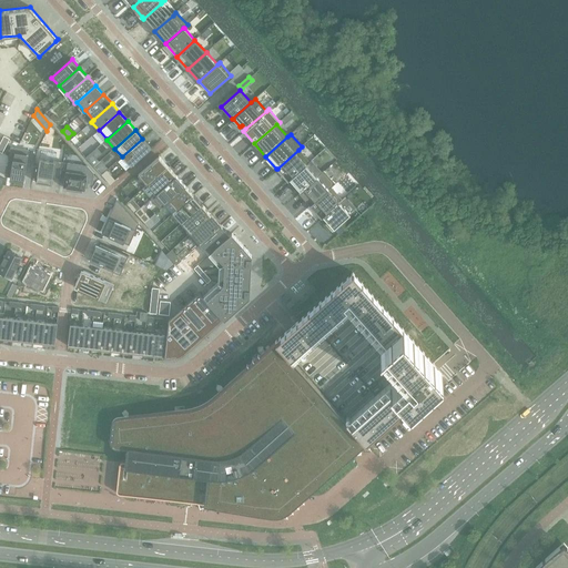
[(0,152),(2,153),(10,139),(3,137),(0,143),(0,152)]
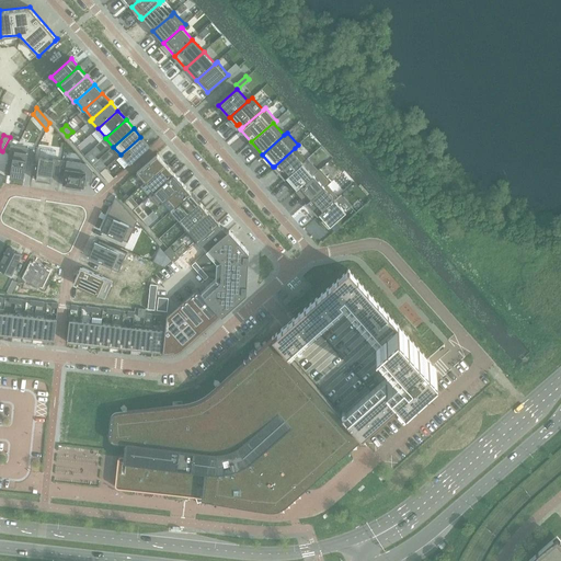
[(140,137),(121,155),(129,164),(150,147),(140,137)]
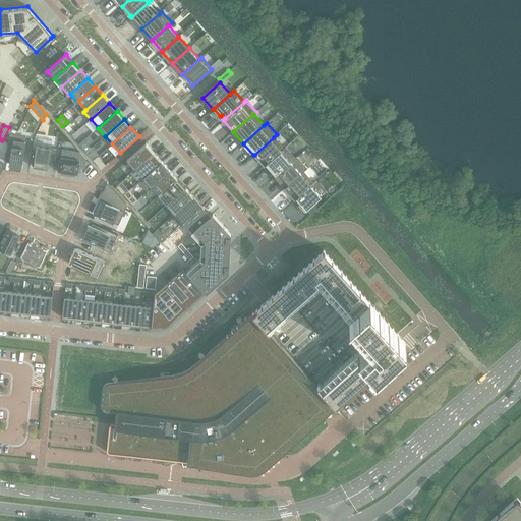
[(9,136),(5,162),(6,162),(6,161),(10,162),(9,164),(20,166),(20,167),(21,167),(26,138),(9,136)]
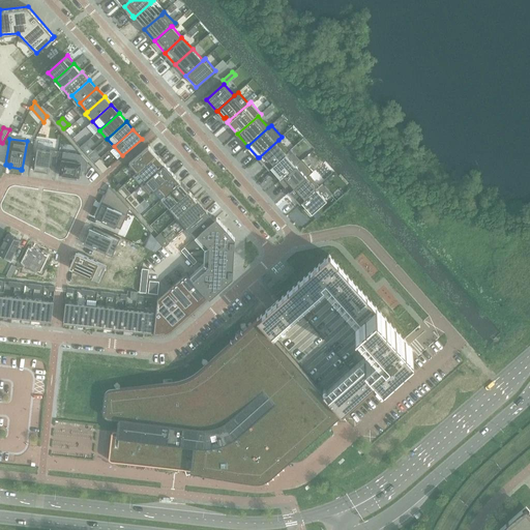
[(278,140),(259,157),(268,169),(270,168),(289,151),(278,140)]
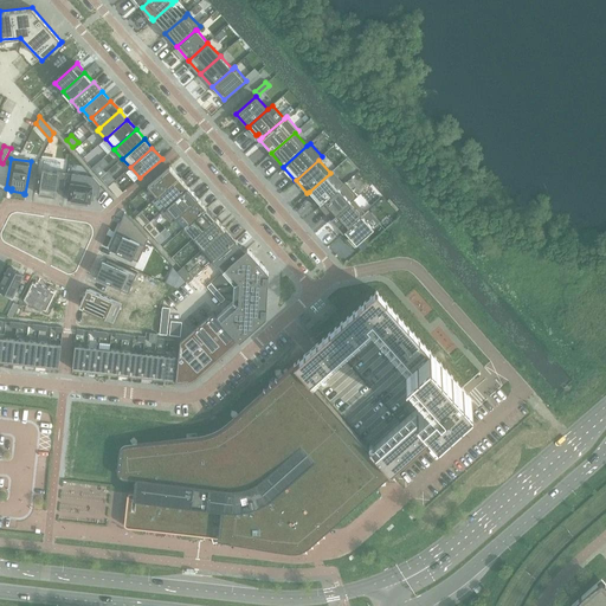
[(169,167),(148,186),(158,197),(179,178),(169,167)]
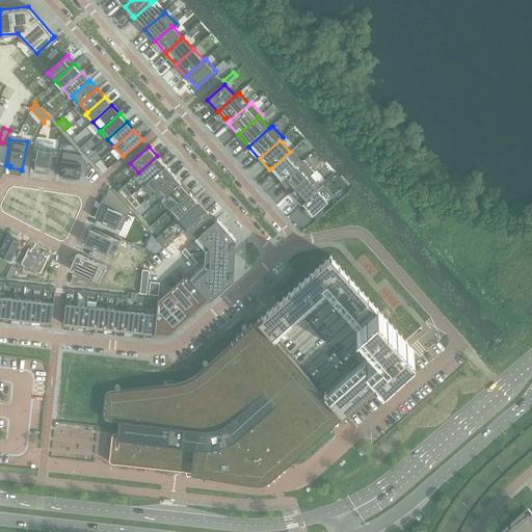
[(32,155),(30,166),(34,167),(33,171),(48,174),(52,151),(37,149),(36,156),(32,155)]
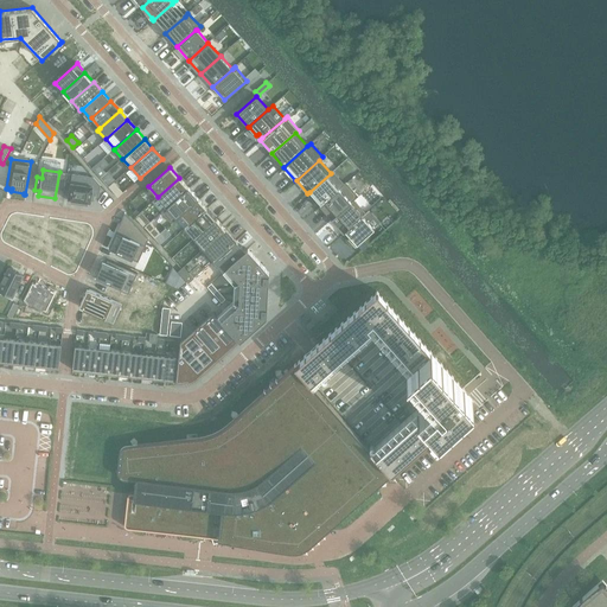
[(331,173),(310,192),(321,205),(344,185),(332,172),(331,173)]
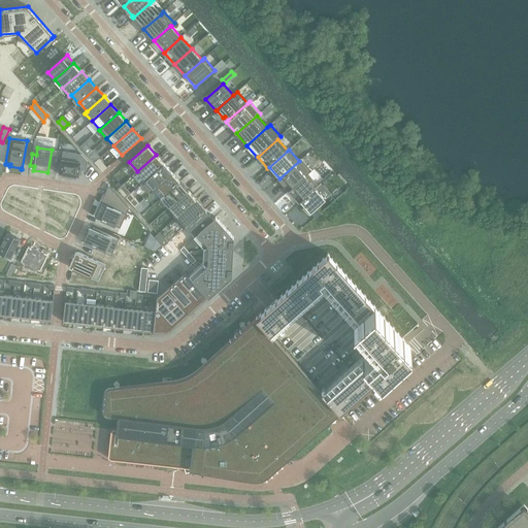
[(63,152),(59,174),(61,174),(61,176),(76,178),(76,176),(78,176),(78,175),(80,175),(81,170),(86,171),(88,162),(80,155),(63,152)]
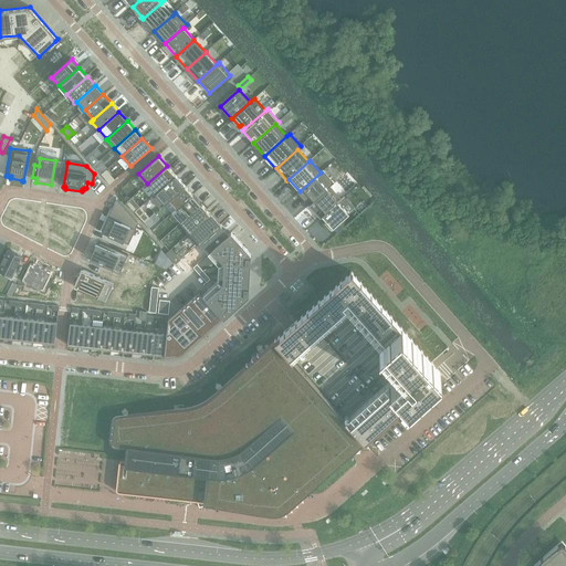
[(167,166),(147,184),(155,194),(176,175),(167,166)]
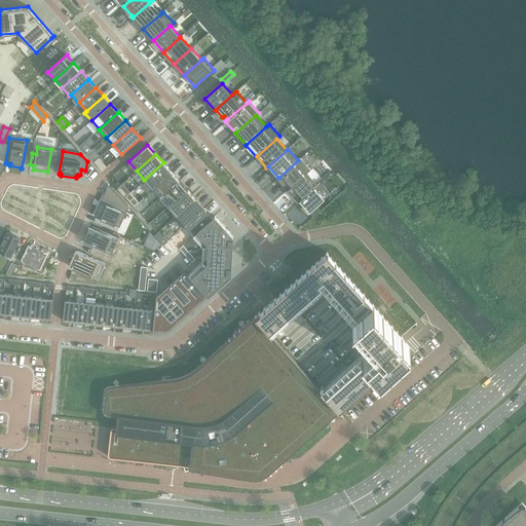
[(278,178),(276,179),(287,190),(306,174),(310,170),(300,158),(298,160),(278,178)]
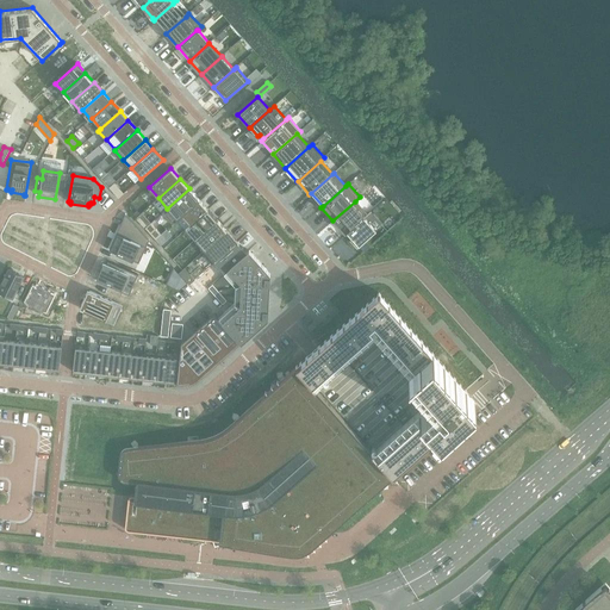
[(167,209),(161,213),(172,224),(172,225),(181,216),(199,200),(190,188),(167,209)]
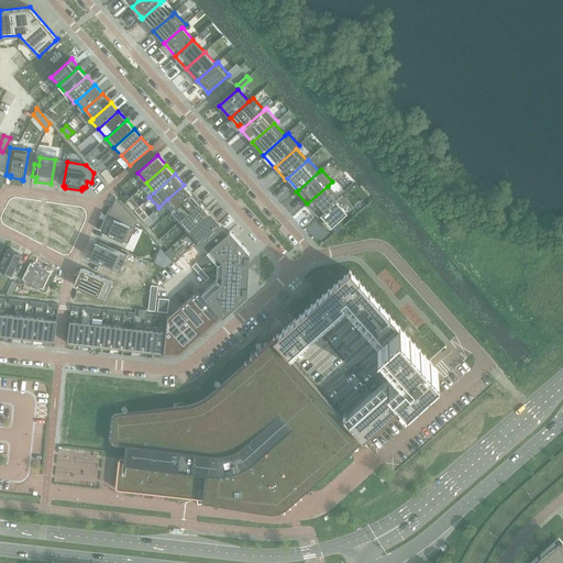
[(184,185),(167,199),(175,208),(191,194),(184,185)]
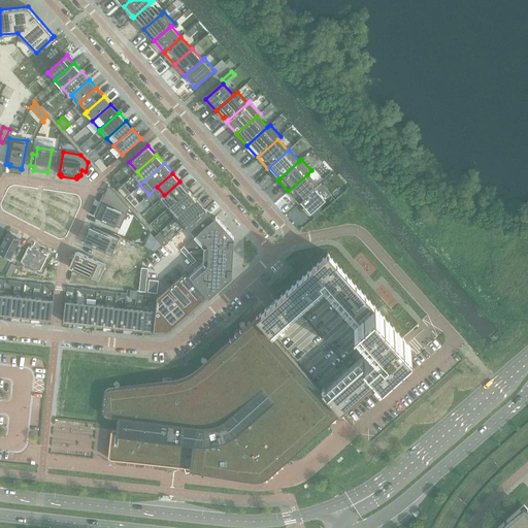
[(307,174),(288,191),(298,203),(300,201),(318,186),(307,174)]
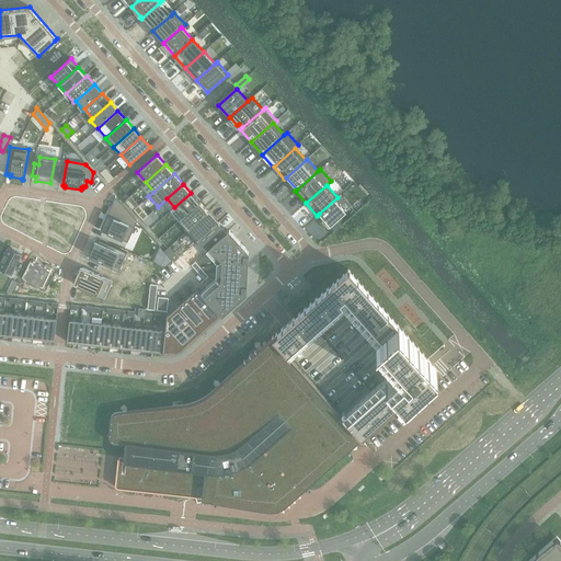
[(174,207),(171,210),(180,220),(199,202),(191,193),(174,207)]
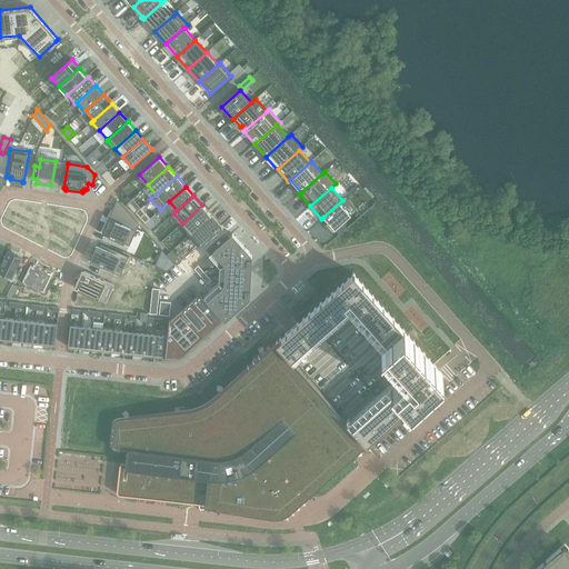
[(342,200),(323,217),(328,222),(326,223),(332,231),(335,229),(340,235),(345,230),(340,225),(356,210),(345,198),(342,200)]
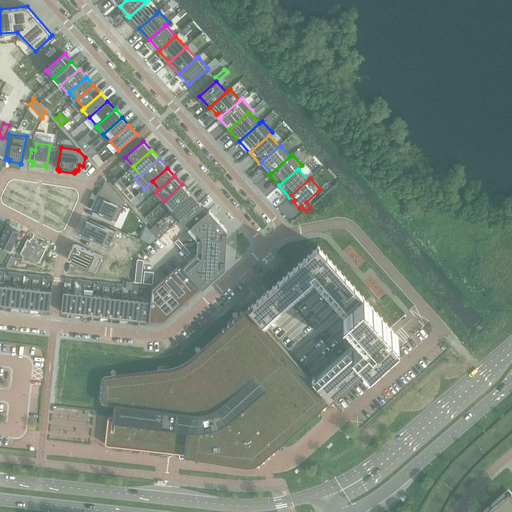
[(182,184),(164,201),(171,210),(190,193),(182,184)]
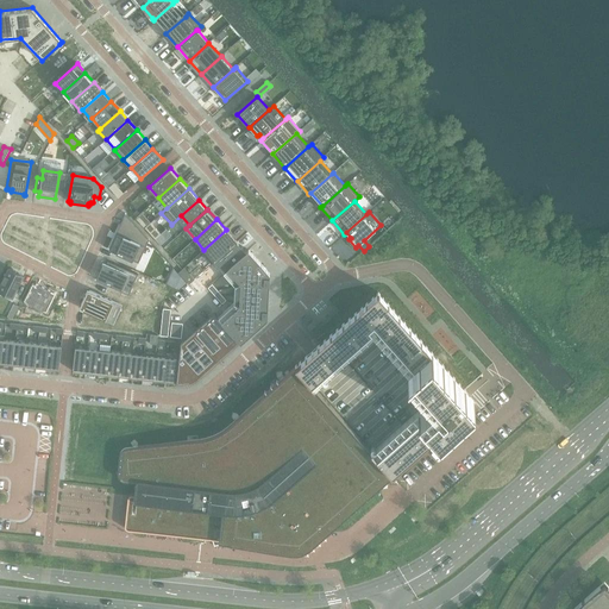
[(121,226),(111,251),(138,263),(139,262),(137,261),(146,240),(149,242),(149,240),(144,234),(143,236),(121,226)]
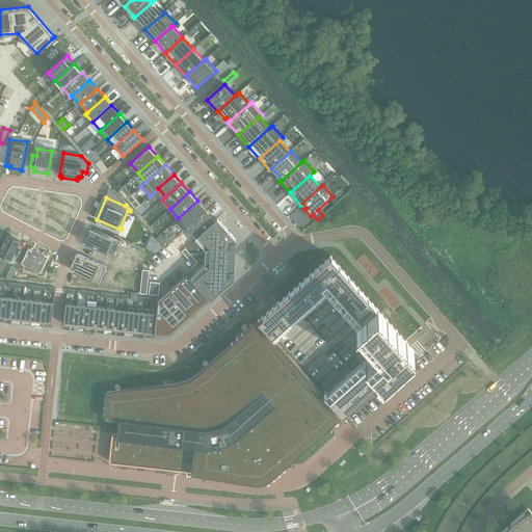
[(178,218),(176,220),(185,231),(187,229),(207,211),(197,201),(178,218)]
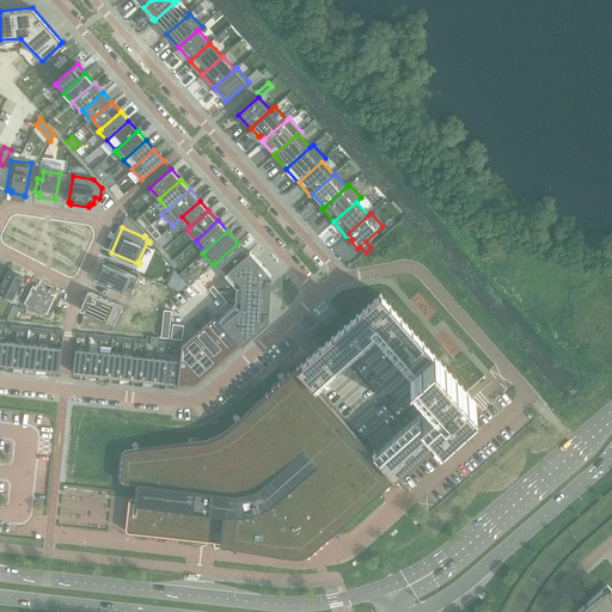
[(238,243),(215,263),(225,274),(248,254),(238,243)]
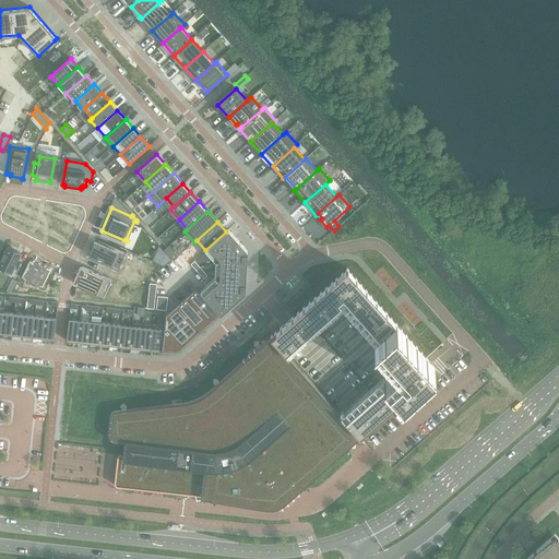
[(202,289),(200,292),(218,312),(221,314),(224,312),(226,310),(246,293),(248,251),(228,229),(226,232),(205,250),(204,250),(205,252),(215,263),(214,278),(211,282),(205,286),(202,289)]
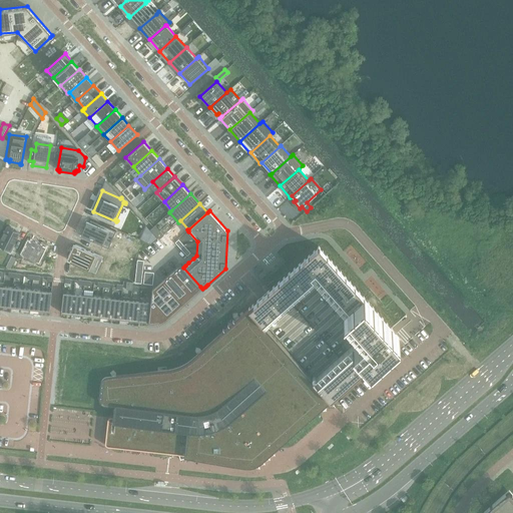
[(86,221),(81,234),(83,235),(83,237),(108,248),(115,231),(90,219),(89,222),(86,221)]
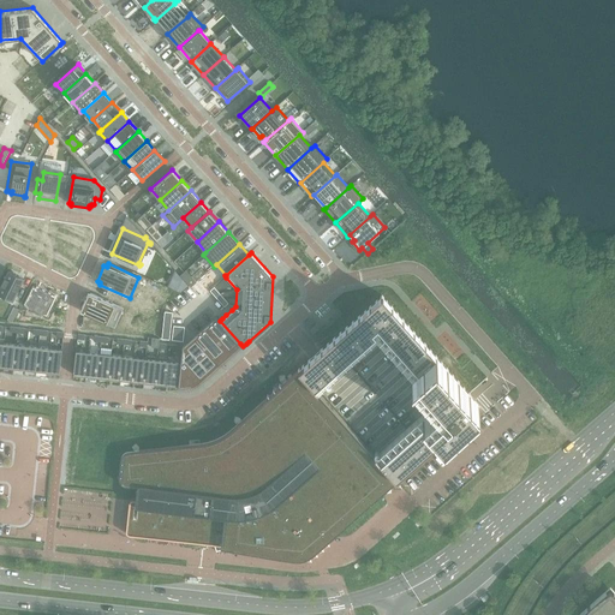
[(9,272),(0,287),(0,293),(0,294),(0,293),(10,299),(11,299),(12,300),(23,279),(21,278),(11,273),(9,272)]
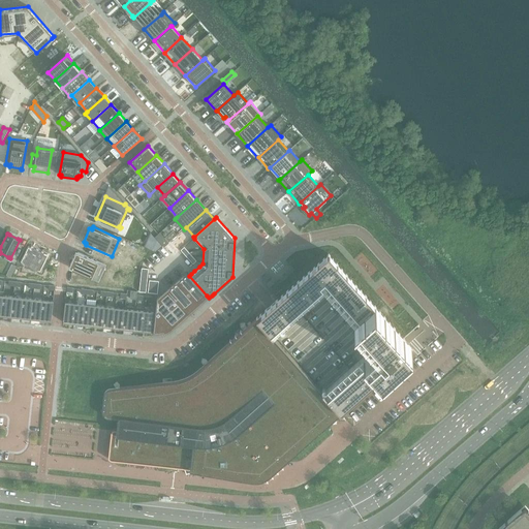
[(154,236),(148,249),(155,252),(162,246),(154,236)]
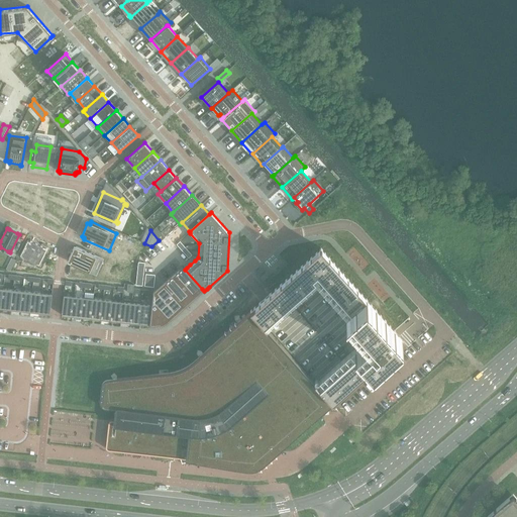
[(161,232),(156,237),(161,241),(165,237),(161,232)]
